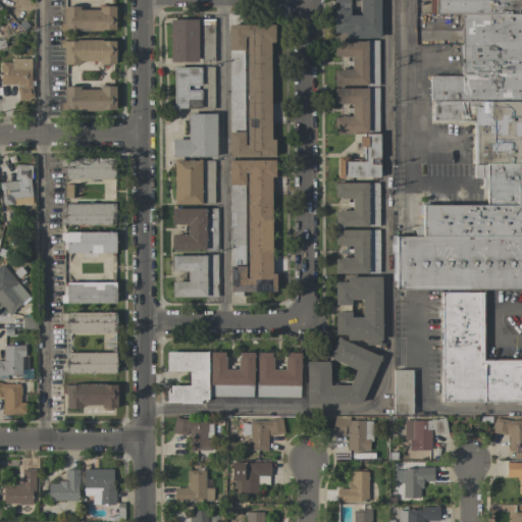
[(379,37),(379,0),(359,0),(360,15),(349,15),(349,9),(331,9),(331,38),(379,37)]
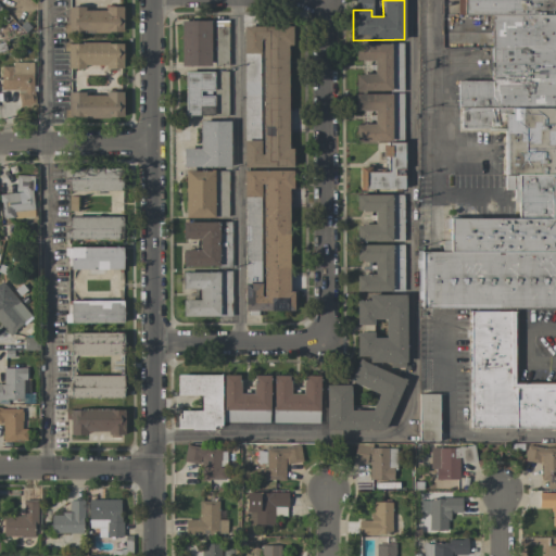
[(555,0),(555,305),(418,310),(416,251),(444,251),(443,219),(516,217),(515,190),(503,190),(501,127),(458,128),(457,80),(492,79),(490,13),(454,14),(453,0),(555,0)]
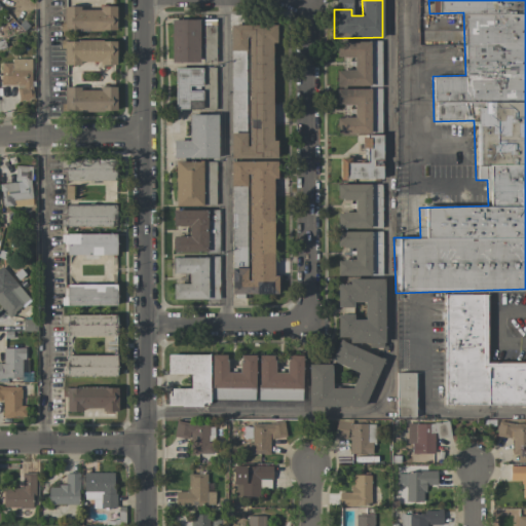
[(115,7),(60,8),(61,31),(116,31),(115,7)]
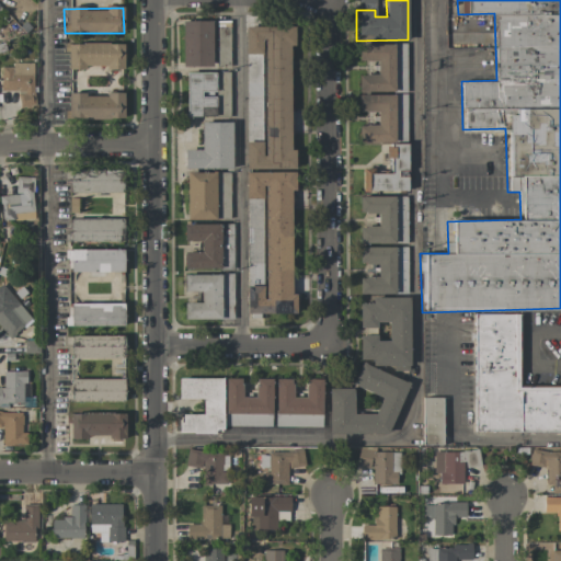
[(425,31),(444,31),(444,11),(437,11),(437,22),(425,22),(425,31)]
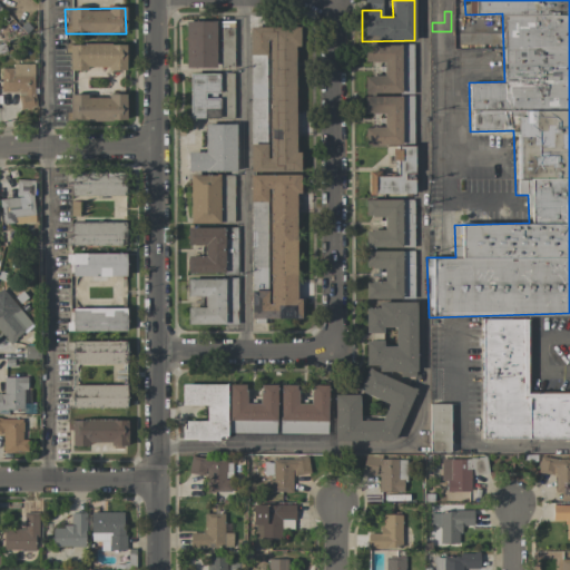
[(216,21),(180,21),(180,67),(215,68),(216,21)]
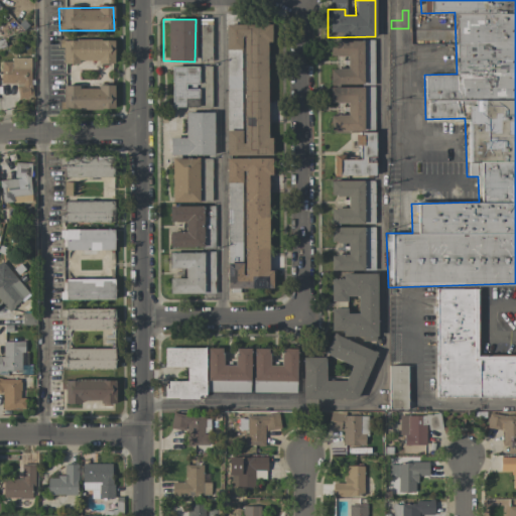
[(271,155),(271,138),(267,138),(267,42),(271,42),(271,24),(225,24),(225,131),(222,131),(222,155),(271,155)]
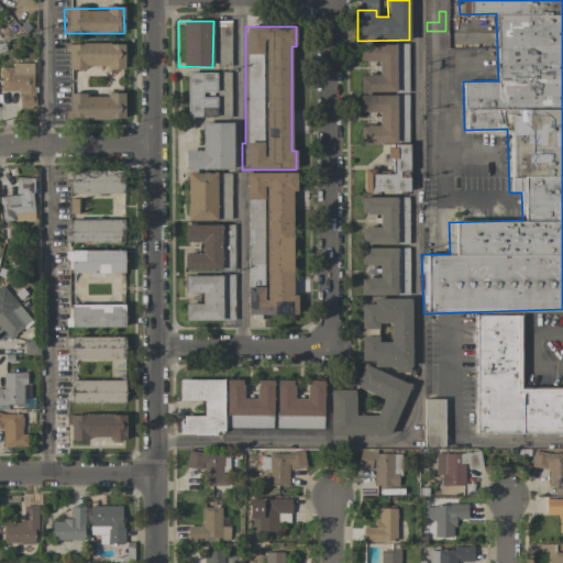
[(124,44),(65,43),(65,68),(124,69),(124,44)]
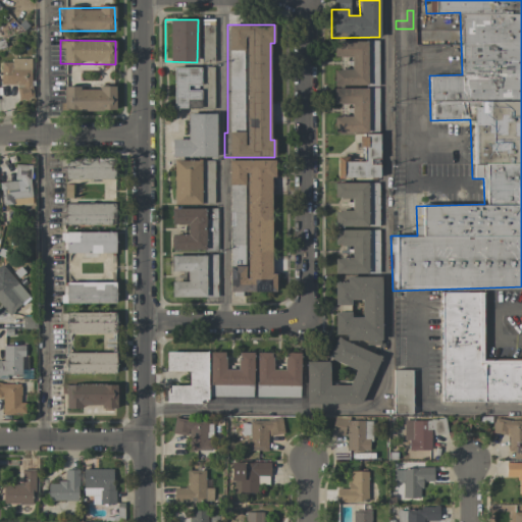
[(377,41),(333,42),(333,57),(351,57),(351,69),(332,69),(332,86),(378,85),(377,41)]
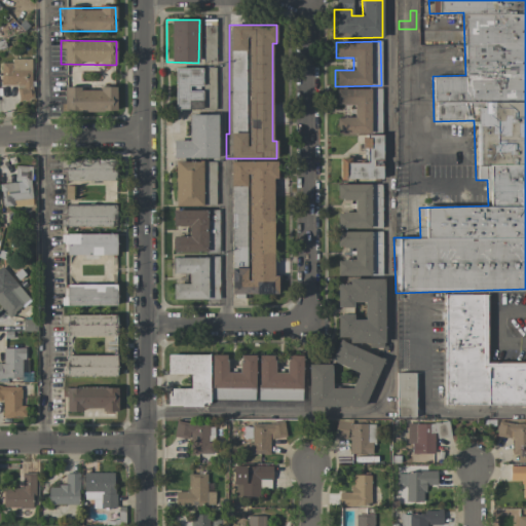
[(31,59),(10,59),(10,63),(1,63),(1,85),(16,85),(16,100),(32,100),(31,59)]
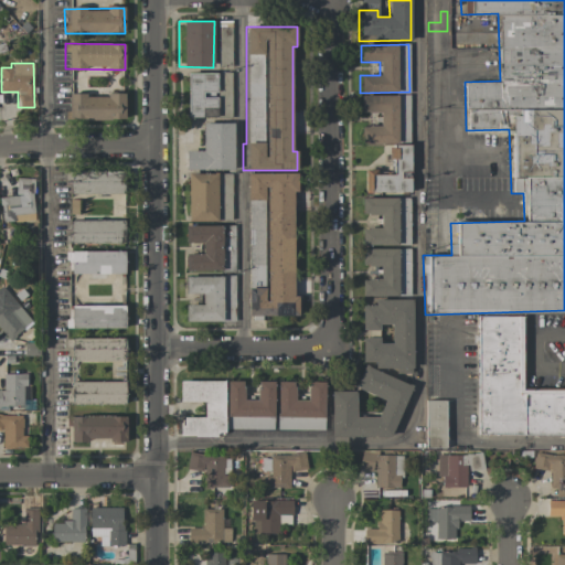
[(215,73),(183,74),(184,118),(216,117),(215,73)]
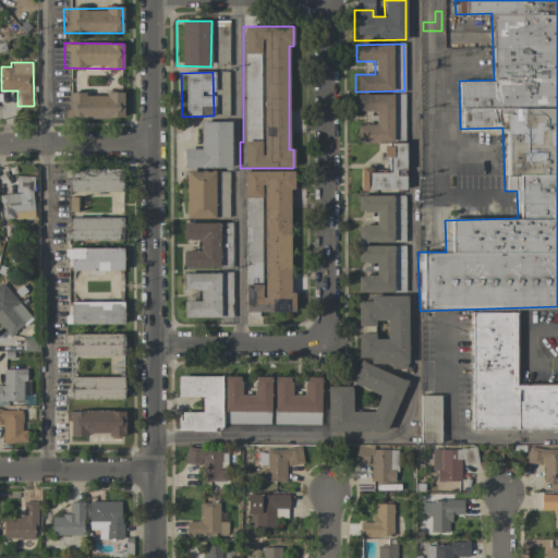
[(228,72),(214,72),(215,117),(228,117),(228,72)]
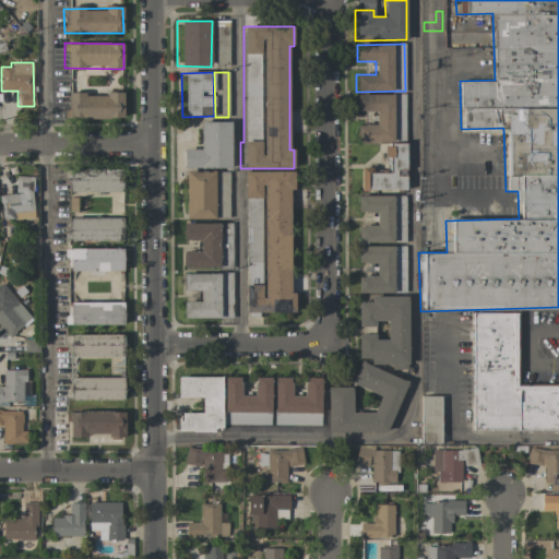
[(123,118),(123,93),(64,94),(66,119),(123,118)]
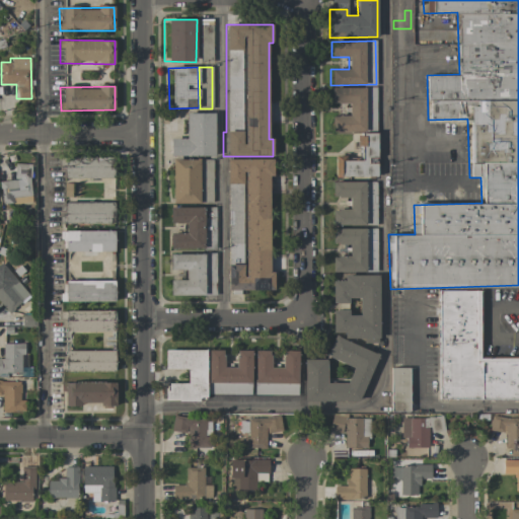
[(376,87),(330,87),(330,102),(349,102),(349,116),(331,116),(331,131),(375,132),(376,87)]
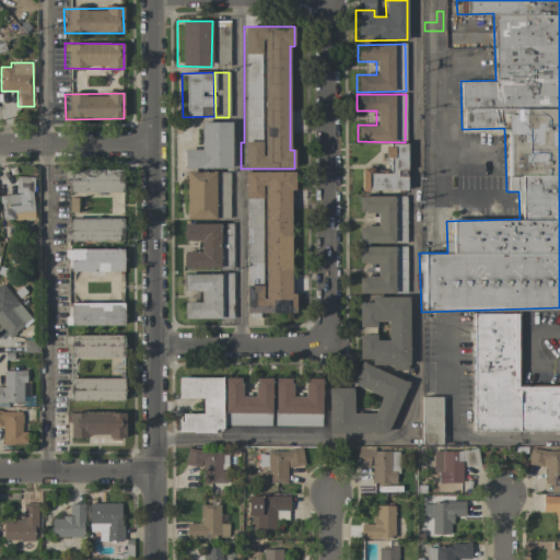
[(232,168),(231,121),(199,123),(199,150),(179,150),(179,168),(232,168)]
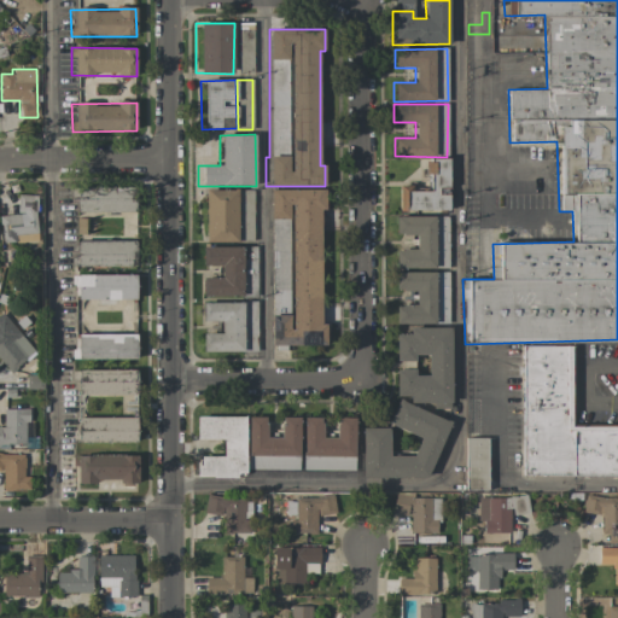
[(449,158),(429,158),(429,192),(412,191),(413,185),(396,185),(396,210),(449,210),(449,158)]
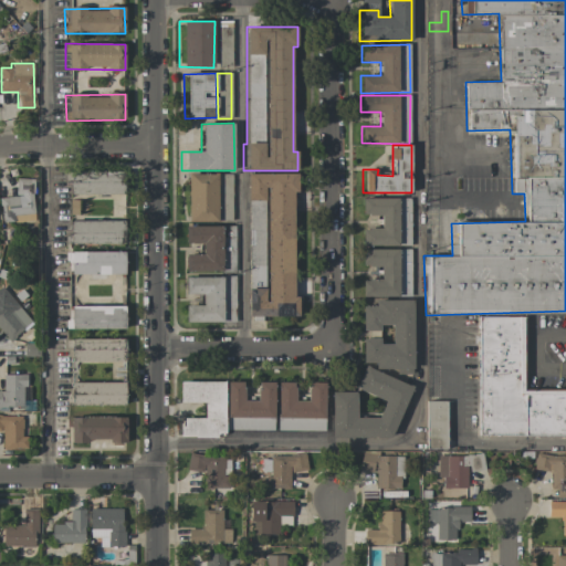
[(124,171),(67,171),(67,195),(124,195),(124,171)]
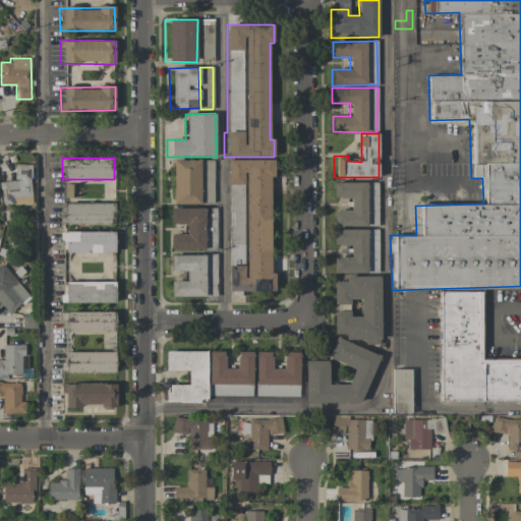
[(200,161),(171,160),(170,204),(200,205),(200,161)]
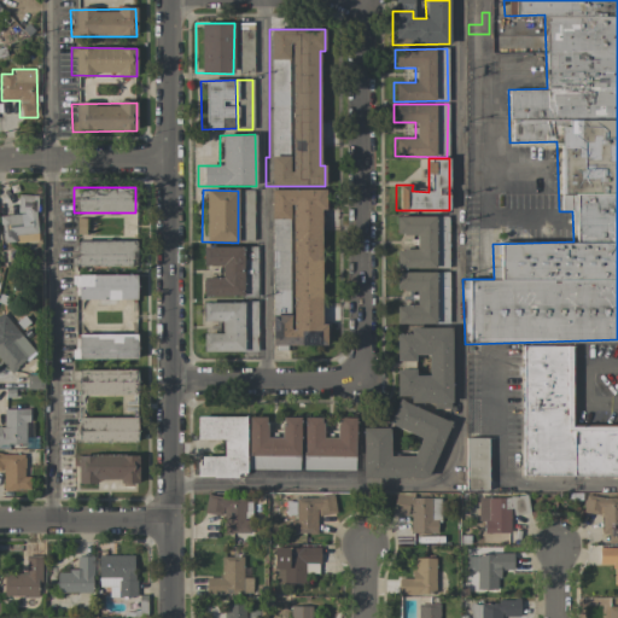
[(272,345),(326,345),(326,325),(321,325),(320,209),(326,209),(326,190),(267,190),(267,219),(292,219),(292,316),(272,316),(272,345)]
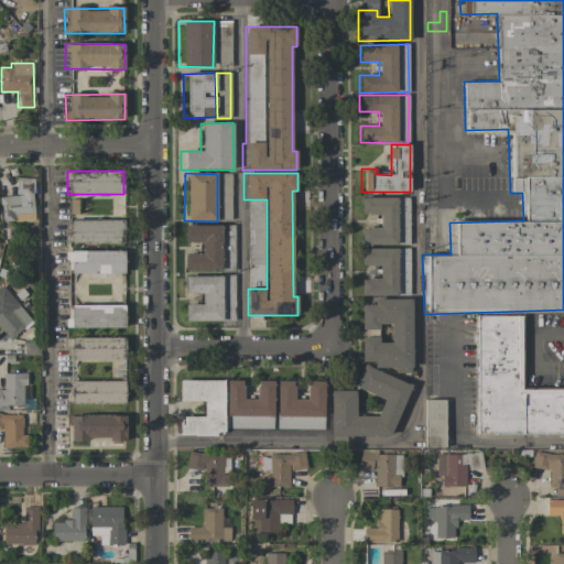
[(33,177),(14,179),(15,196),(1,196),(1,221),(34,220),(33,177)]
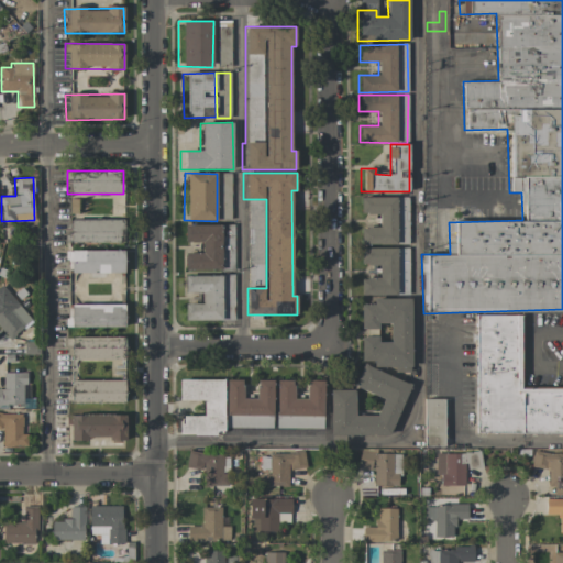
[(408,197),(359,197),(359,214),(378,214),(378,228),(357,228),(357,244),(408,244),(408,197)]
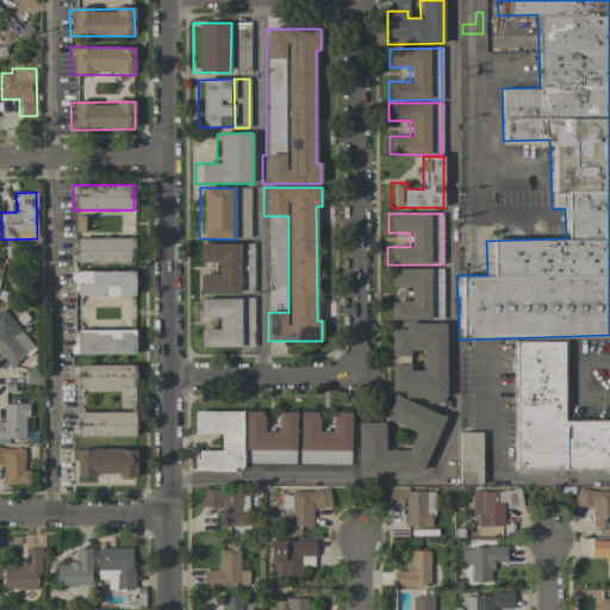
[(267,217),(267,311),(288,311),(288,298),(285,298),(285,217),(267,217)]
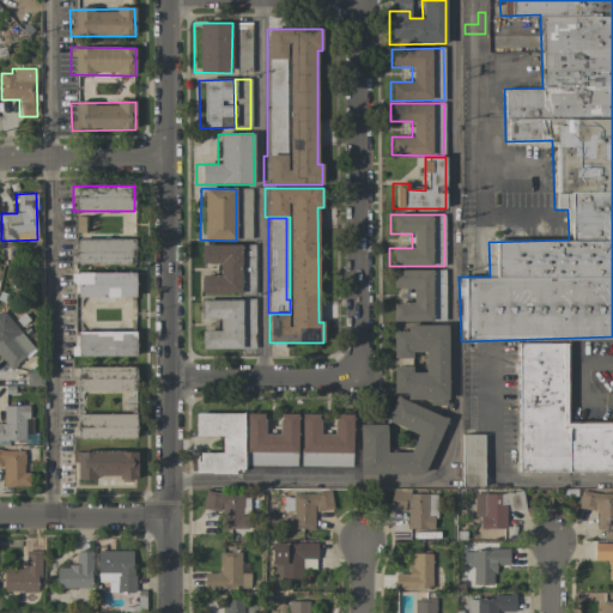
[(133,238),(74,240),(76,265),(134,263),(133,238)]
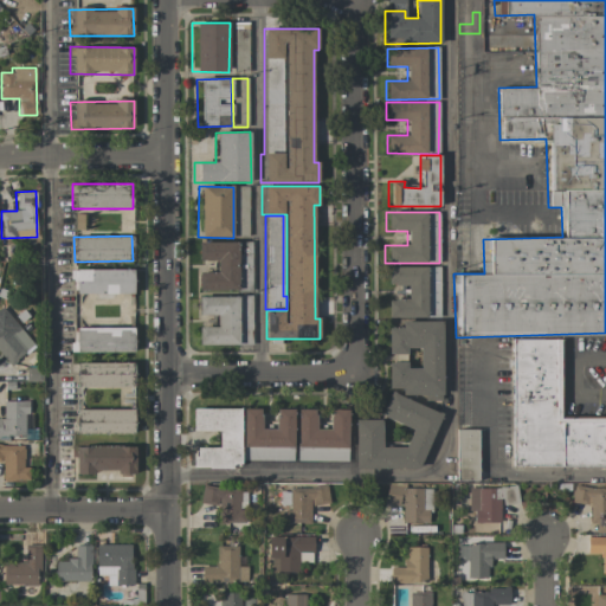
[(198,243),(198,260),(216,260),(216,272),(195,272),(195,290),(251,290),(251,243),(198,243)]
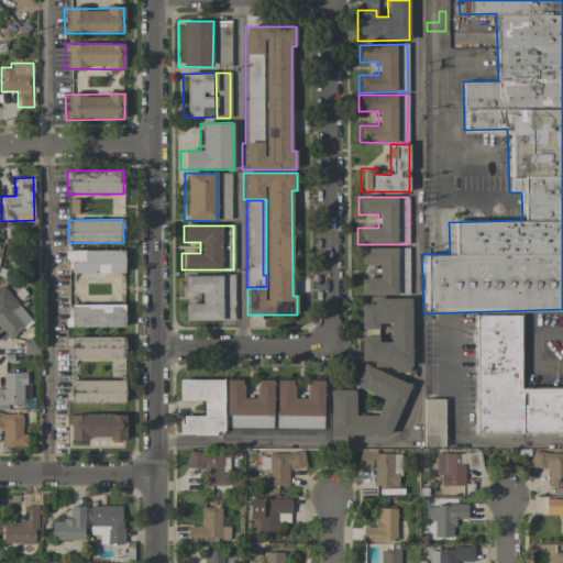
[(408,247),(361,249),(361,265),(378,265),(378,278),(357,278),(357,295),(408,295),(408,247)]
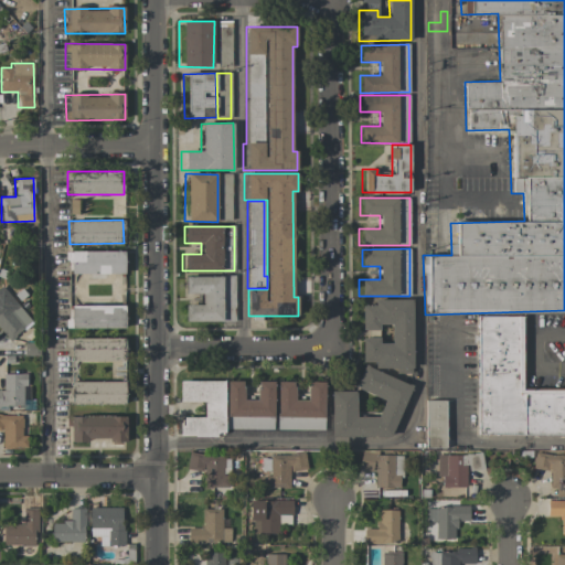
[(125,251),(66,252),(66,274),(125,274),(125,251)]
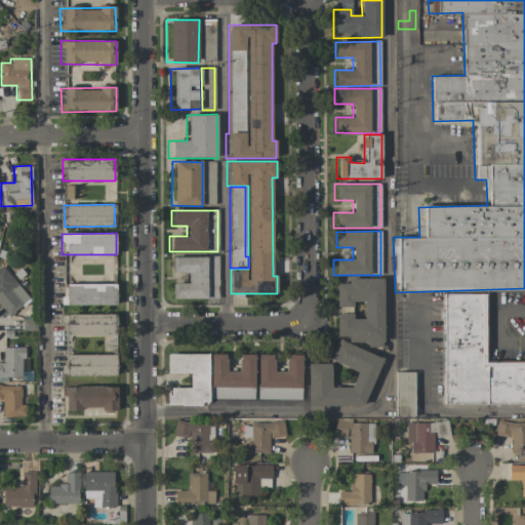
[(218,256),(171,257),(171,273),(188,273),(188,283),(171,283),(171,299),(218,298),(218,256)]
